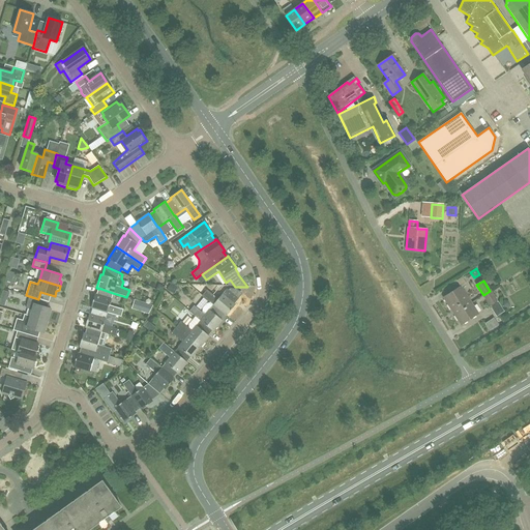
[(173,294),(176,287),(170,284),(167,291),(173,294)]
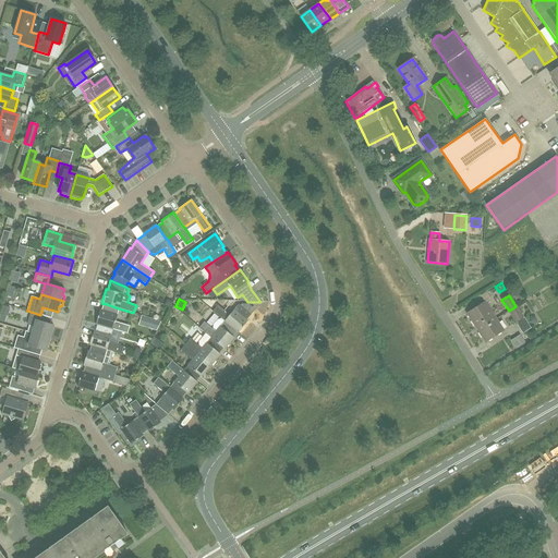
[(496,319),(485,302),(466,314),(478,330),(496,319)]
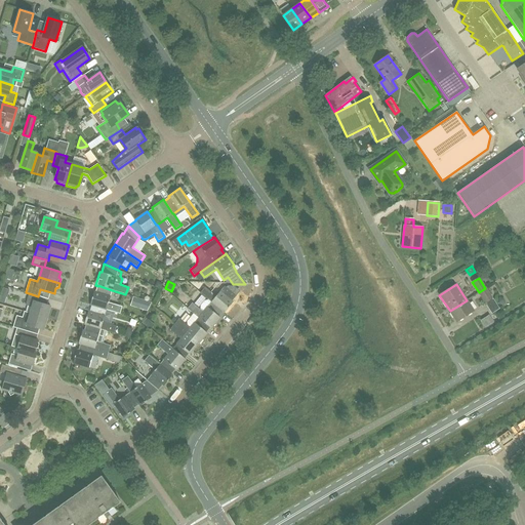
[(109,303),(112,290),(97,285),(97,286),(95,291),(94,291),(90,305),(91,306),(91,305),(107,310),(106,310),(120,314),(122,307),(109,303)]
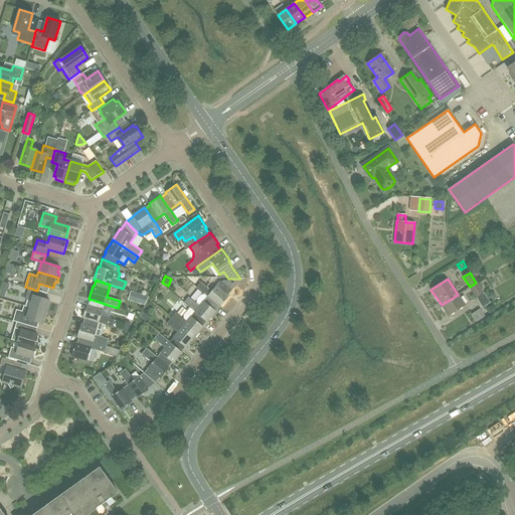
[(220,281),(212,291),(201,282),(196,288),(204,294),(218,306),(219,307),(227,295),(231,290),(220,281)]
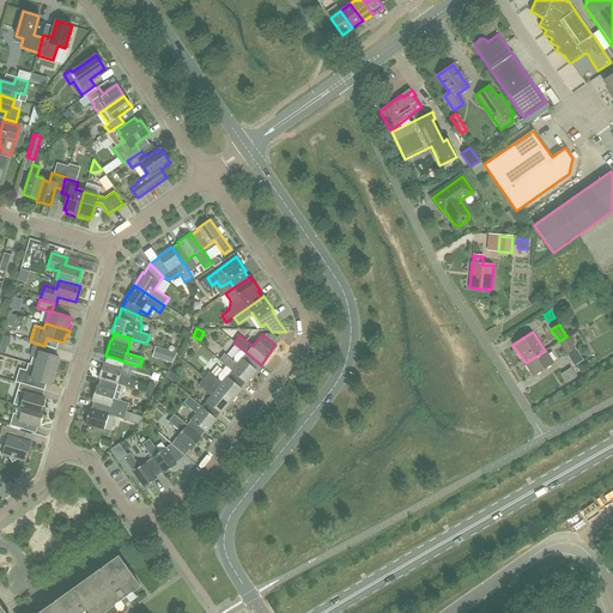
[(575,349),(566,337),(559,341),(566,353),(575,349)]
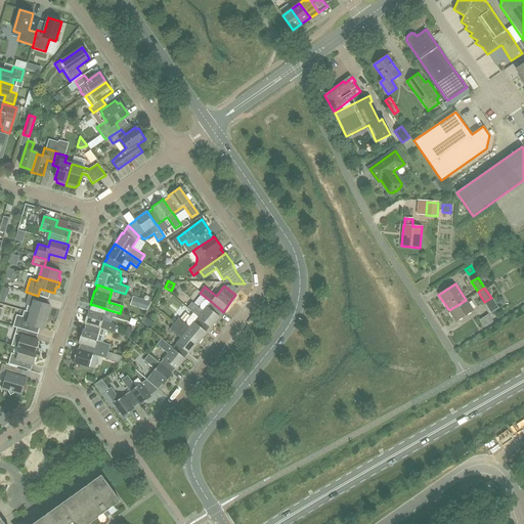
[(46,317),(50,306),(38,302),(39,296),(38,296),(29,293),(26,304),(32,306),(30,312),(46,317)]
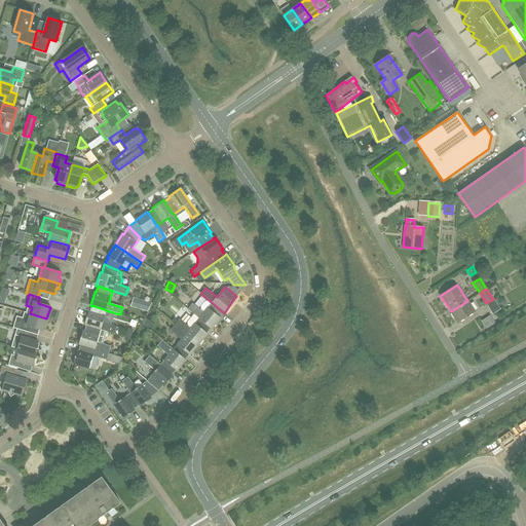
[(148,310),(152,302),(134,297),(130,305),(148,310)]
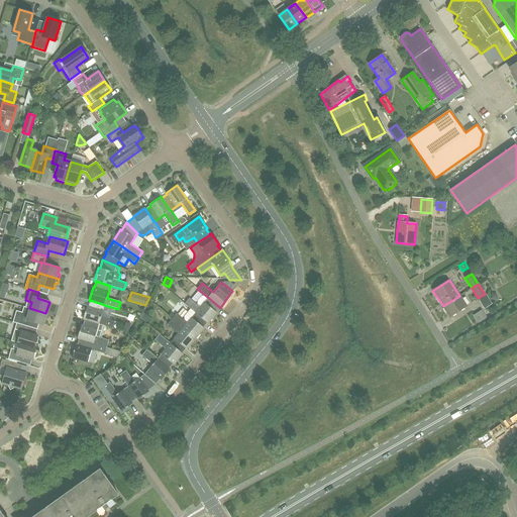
[(215,312),(219,307),(205,295),(201,296),(197,301),(197,304),(189,298),(184,304),(191,309),(207,322),(208,323),(217,313),(215,312)]
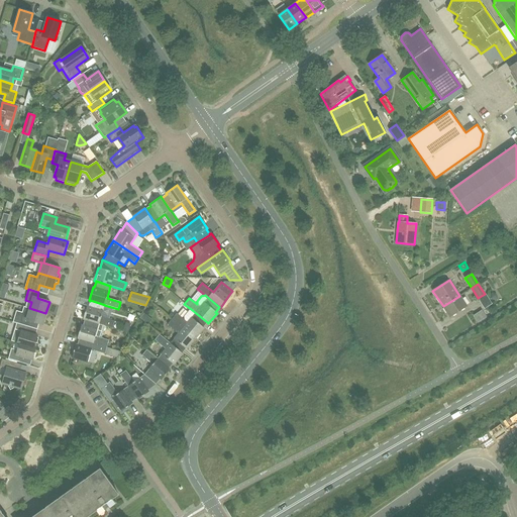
[(449,317),(467,306),(459,296),(443,306),(449,317)]
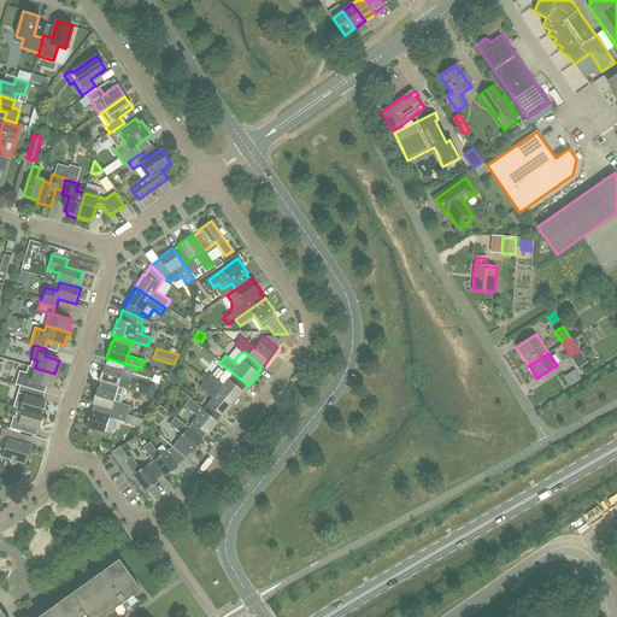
[(581,353),(571,359),(580,370),(588,364),(581,353)]
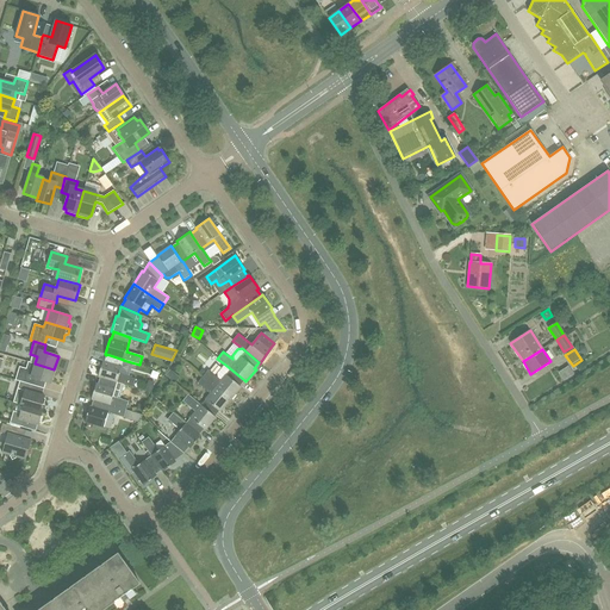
[(119,374),(123,360),(124,360),(106,354),(106,355),(104,361),(103,361),(98,377),(99,378),(100,377),(117,383),(132,387),(135,379),(119,374)]
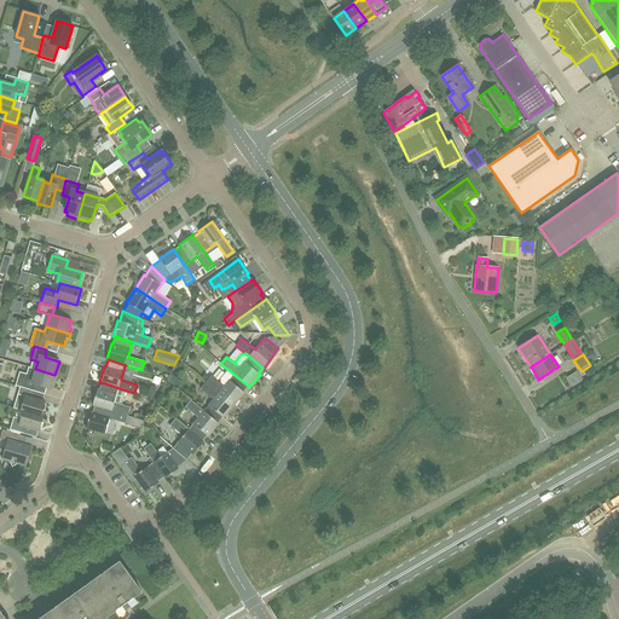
[(36,385),(51,389),(55,375),(35,369),(28,368),(25,374),(19,372),(16,386),(21,387),(33,391),(34,392),(36,385)]
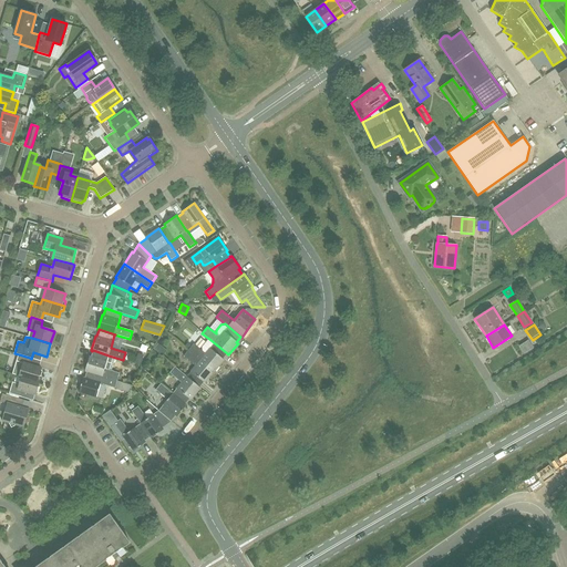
[(224,360),(223,359),(227,353),(209,339),(202,347),(203,351),(194,343),(188,350),(214,371),(224,360)]
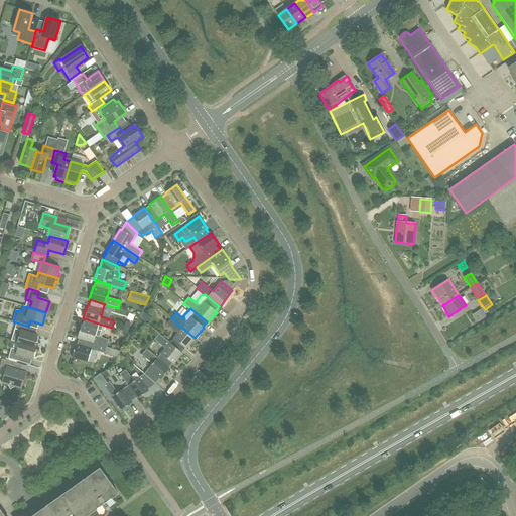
[(477,323),(486,317),(481,310),(473,315),(477,323)]
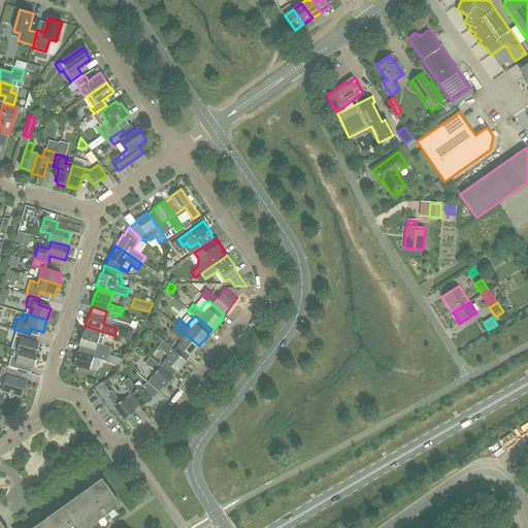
[(97,343),(101,331),(87,326),(86,327),(85,332),(83,332),(78,345),(80,347),(80,345),(108,355),(111,348),(97,343)]
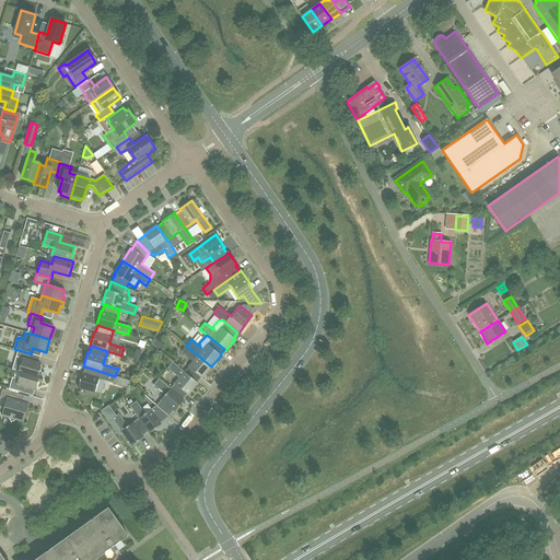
[(202,378),(211,366),(186,346),(181,351),(193,361),(184,372),(197,383),(197,382),(201,377),(202,378)]
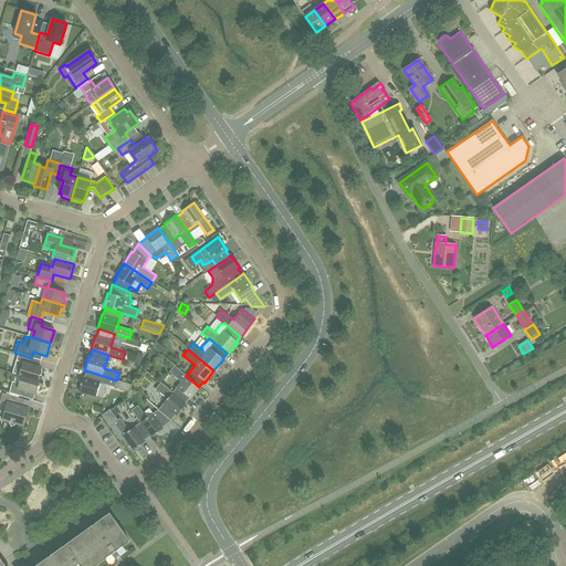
[(37,380),(41,367),(29,364),(30,357),(19,354),(17,360),(22,363),(19,376),(21,376),(37,380)]
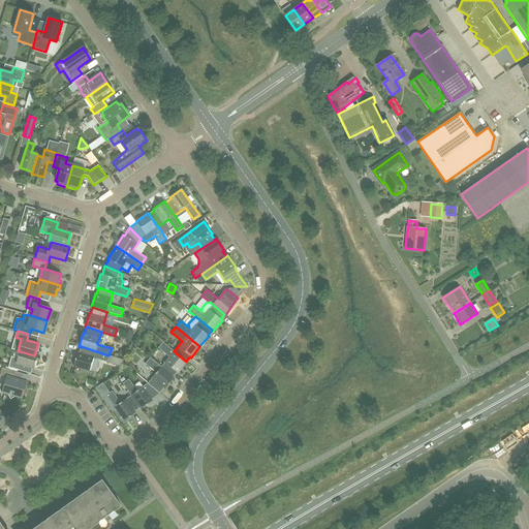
[(178,373),(187,362),(186,361),(186,362),(174,351),(163,342),(158,348),(169,358),(161,367),(160,367),(173,377),(177,372),(178,373)]
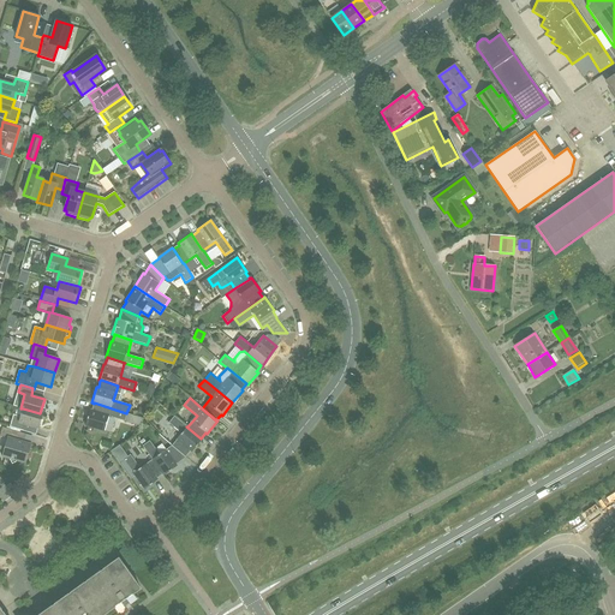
[(103,431),(108,416),(124,421),(126,413),(94,402),(94,404),(91,410),(90,410),(85,425),(103,431)]
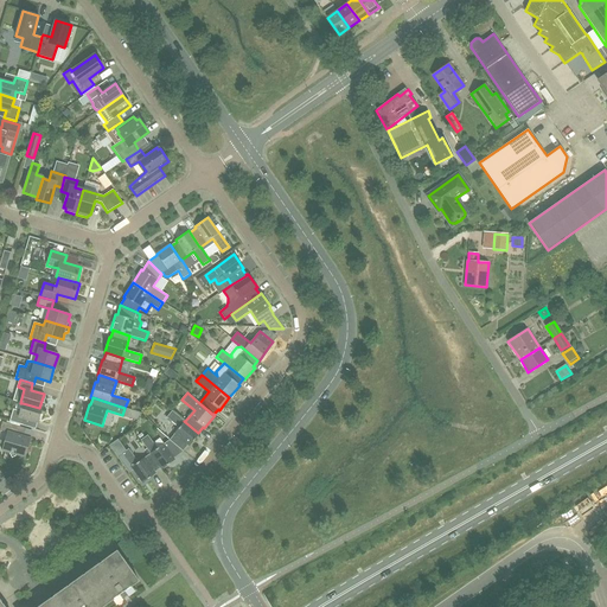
[(38,422),(42,408),(39,408),(23,403),(20,411),(13,409),(10,421),(23,426),(25,419),(38,422)]
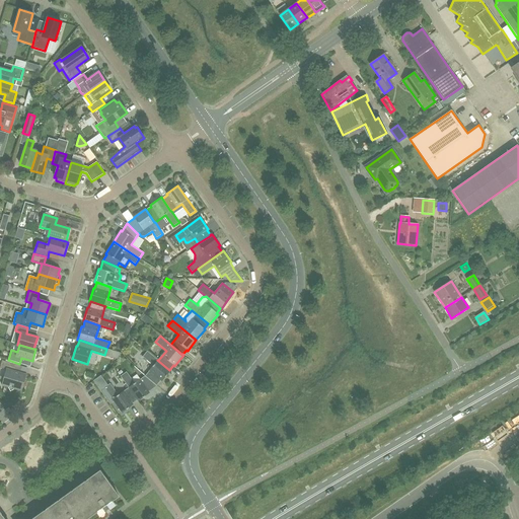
[(161,381),(170,371),(169,370),(157,360),(158,360),(147,351),(142,357),(153,366),(145,376),(155,387),(160,380),(161,381)]
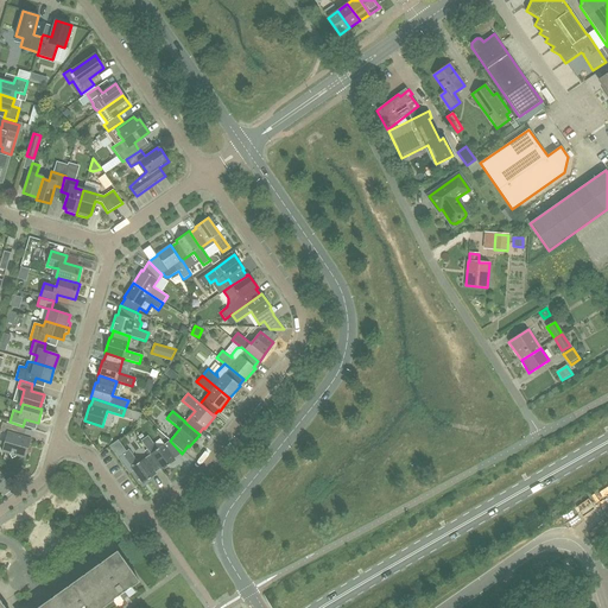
[(20,428),(2,423),(0,429),(0,430),(7,434),(2,451),(8,453),(12,458),(18,455),(25,457),(31,439),(18,436),(20,428)]
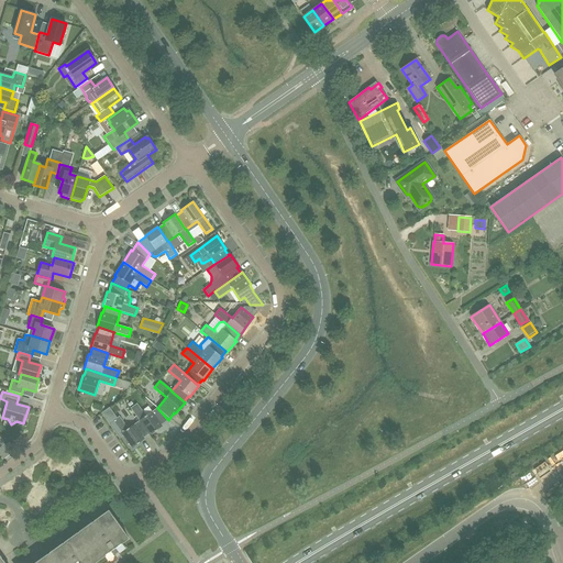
[(161,424),(168,420),(157,408),(145,416),(136,404),(130,408),(139,420),(140,420),(148,434),(150,435),(162,427),(161,424)]
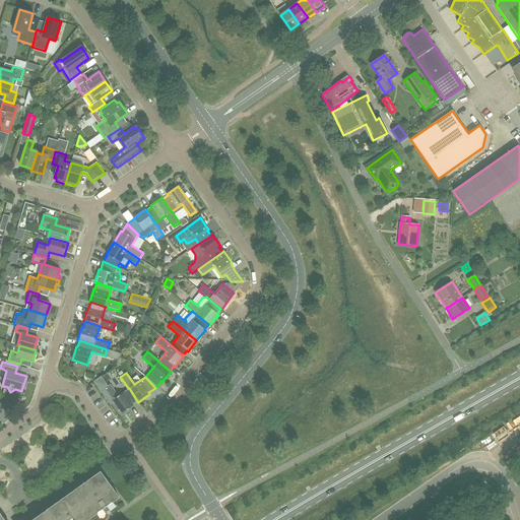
[(137,401),(129,388),(128,388),(118,396),(110,384),(108,386),(101,376),(93,382),(110,405),(114,402),(122,413),(133,405),(132,404),(137,401)]
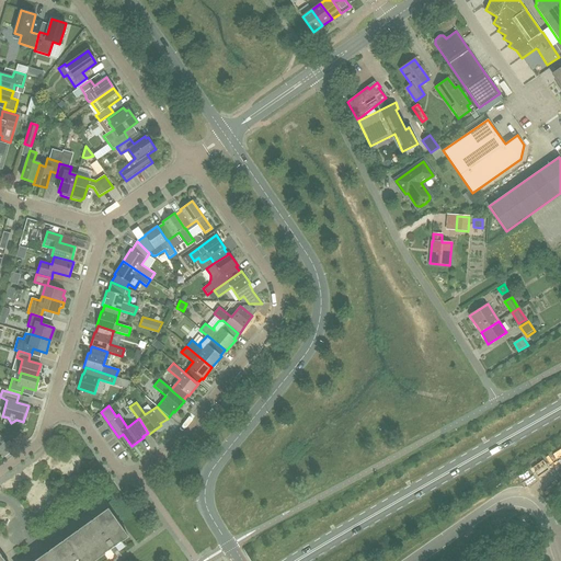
[(93,560),(128,537),(109,508),(35,560),(93,560)]
